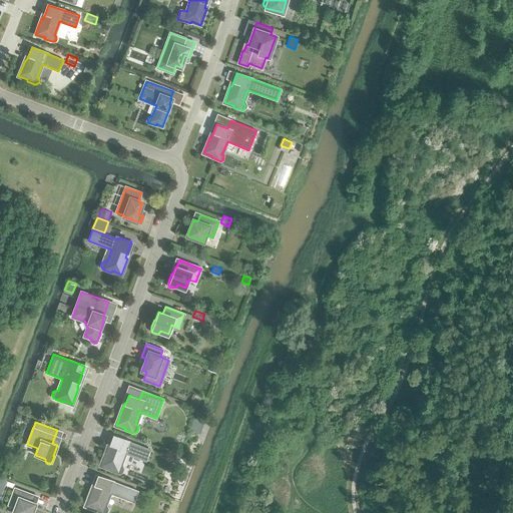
[(122,471),(123,469),(123,467),(122,465),(120,464),(124,453),(146,461),(150,449),(113,436),(108,449),(107,449),(100,465),(110,468),(109,470),(117,473),(119,473),(121,472),(122,471)]
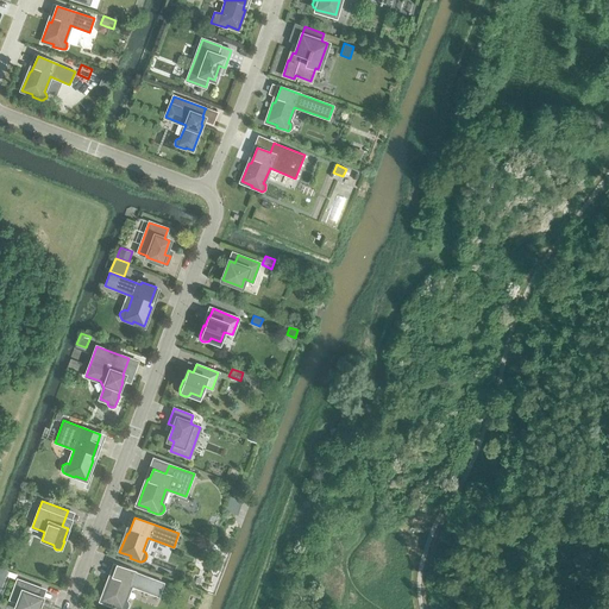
[(158,596),(163,583),(117,565),(111,582),(108,581),(101,600),(112,604),(112,606),(119,608),(124,608),(125,608),(127,607),(129,604),(129,602),(127,600),(125,598),(130,585),(158,596)]
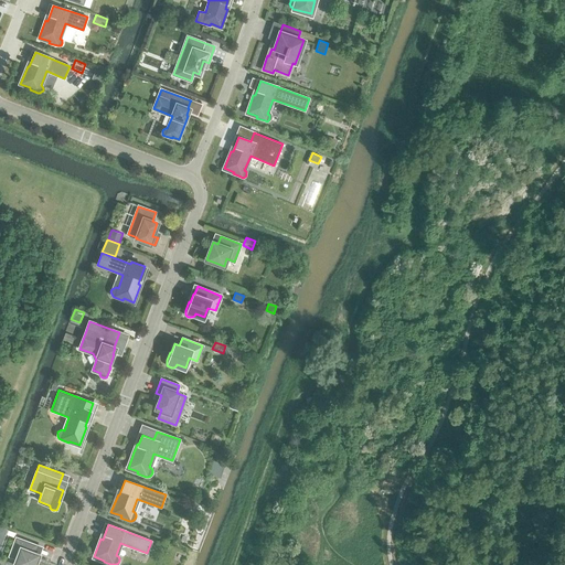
[(14,564),(34,564),(39,554),(33,553),(36,545),(17,537),(10,555),(17,558),(14,564)]
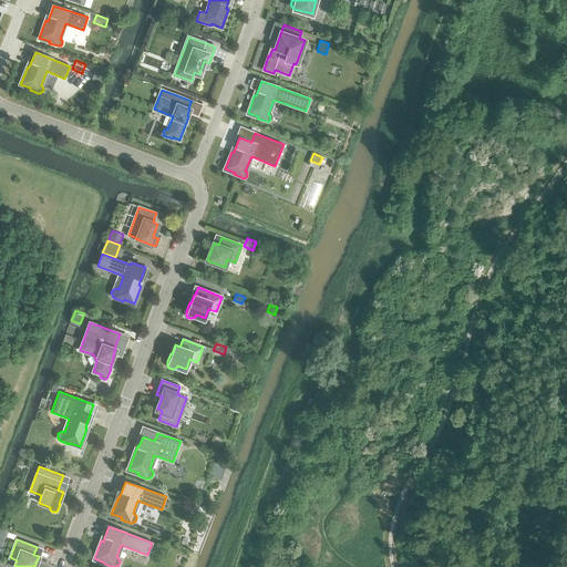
All buildings are outlined.
